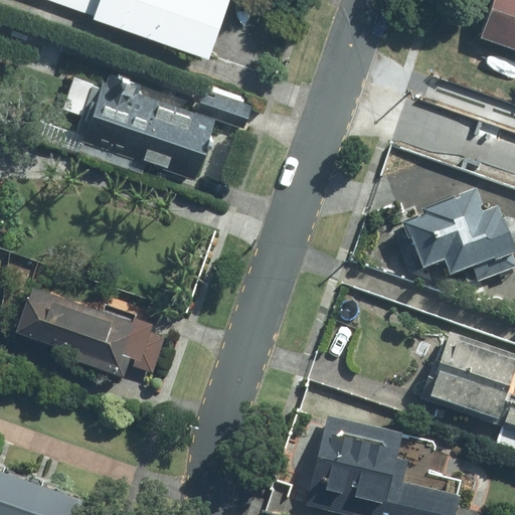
[(42,0),(210,55),(228,0),(42,0)]
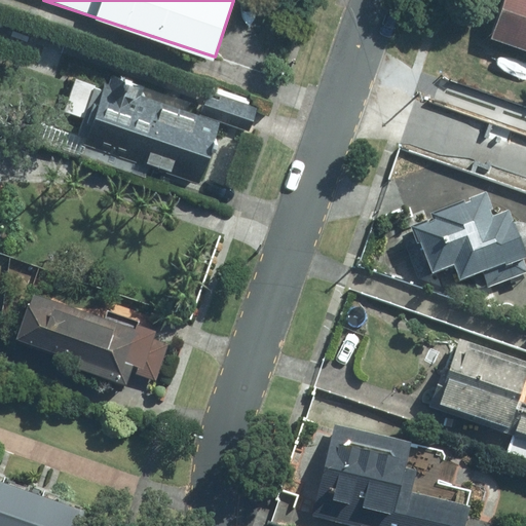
[(525,0),(499,0),(488,37),(525,49),(525,0)]
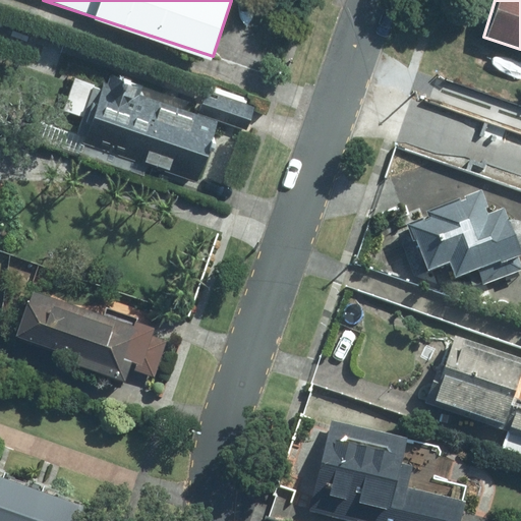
[(199,182),(218,119),(236,125),(244,97),(208,85),(200,110),(153,97),(158,78),(111,64),(106,81),(72,71),(48,154),(143,181),(148,167),(199,182)]
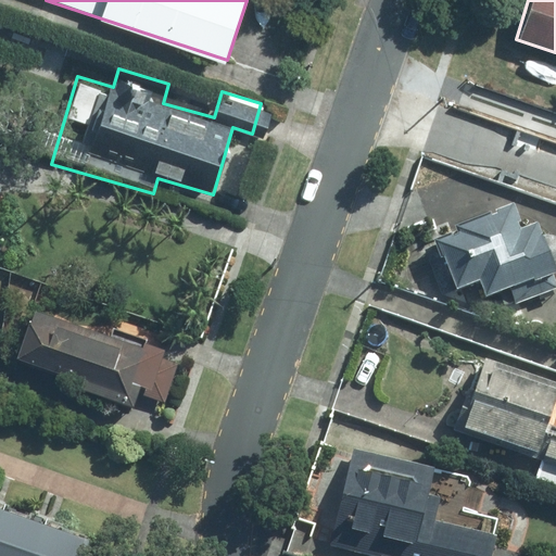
[(0,210),(10,182),(0,178),(0,210)]
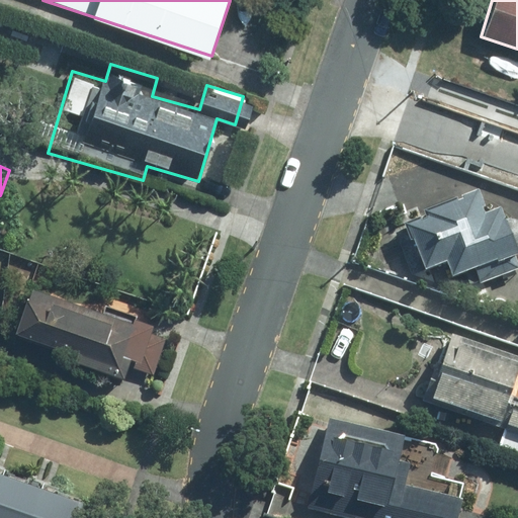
[(486,209),(479,191),(461,197),(462,201),(458,203),(456,199),(421,212),(424,221),(407,227),(408,231),(399,235),(414,274),(447,261),(453,277),(499,260),(500,263),(516,257),(515,253),(517,251),(517,225),(517,224),(510,222),(505,222),(501,210),(485,217),(483,210),(486,209)]
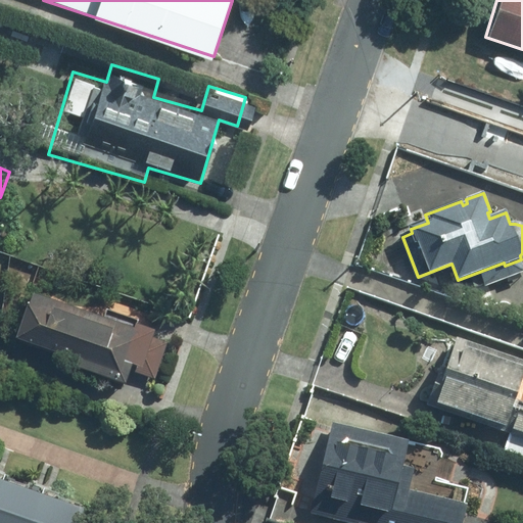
[(158,333),(33,296),(19,342),(128,374),(130,368),(147,373),(158,333)]
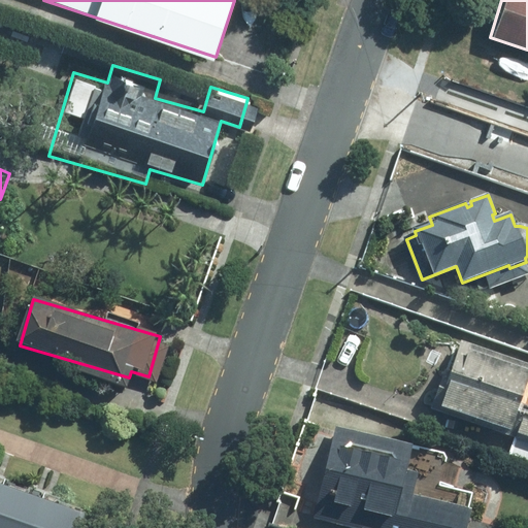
[(527,367),(460,344),(451,373),(442,370),(430,407),(514,436),(507,456),(527,463),(527,367)]
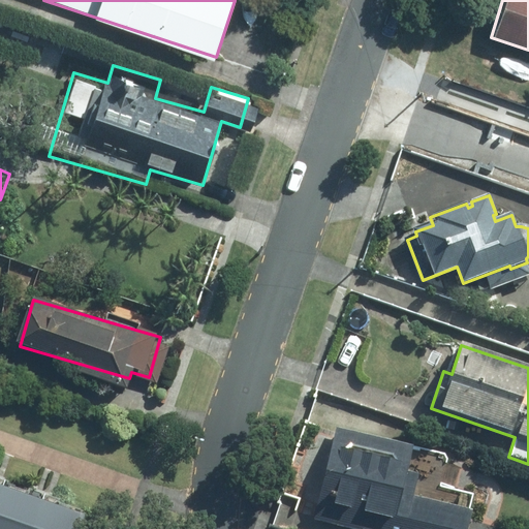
[(335,429),(312,520),(351,528),(469,528),(473,512),(402,494),(414,448),(335,429)]
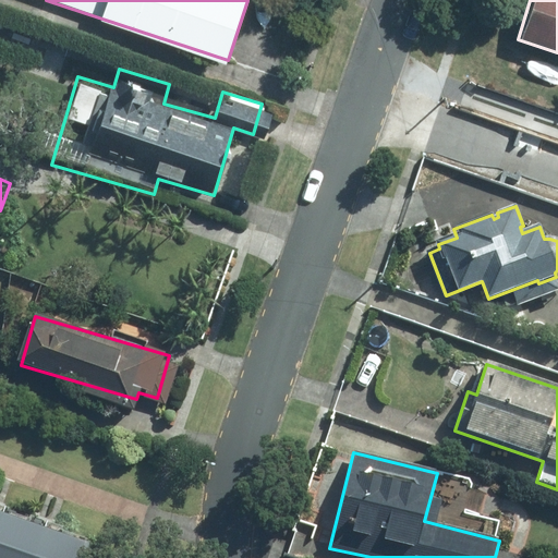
[(0,557),(99,557),(102,548),(0,509),(0,557)]
